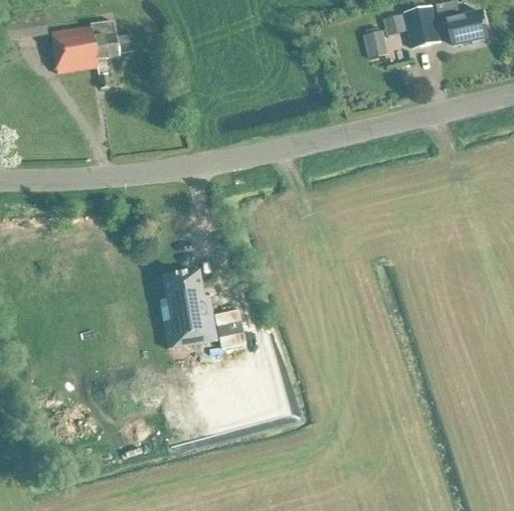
[(455,44),(490,36),(484,11),(462,16),(458,0),(438,5),(442,22),(449,20),(455,44)]
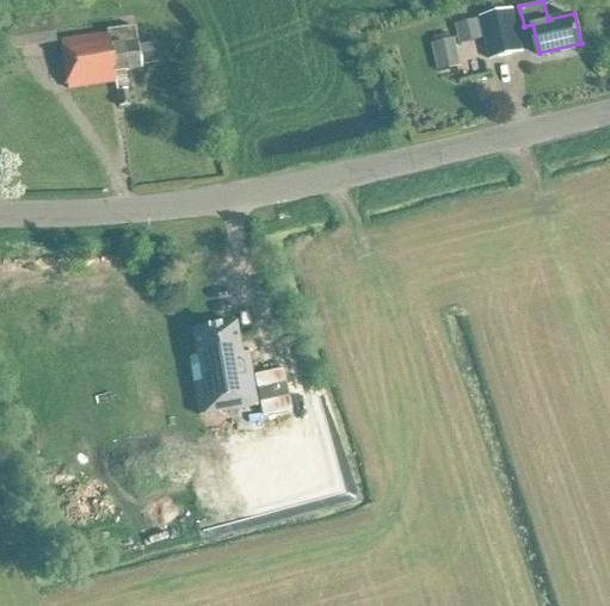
[(491,57),(525,50),(515,6),(480,14),(491,57)]
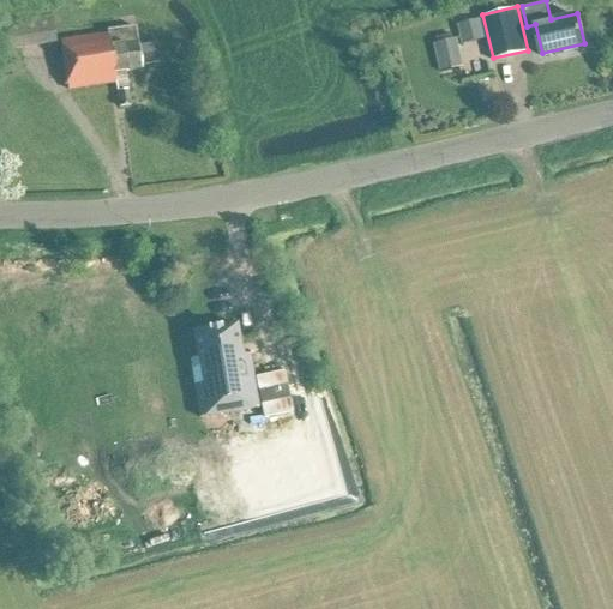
[(463,41),(486,35),(481,17),(458,22),(463,41)]
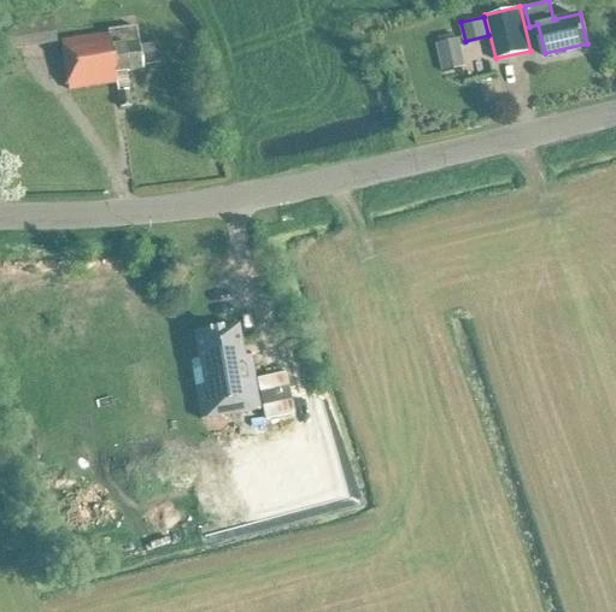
[(144,66),(144,63),(160,60),(158,41),(140,43),(140,40),(138,24),(109,28),(109,31),(62,37),(69,87),(117,80),(121,104),(132,103),(127,69),(144,66)]
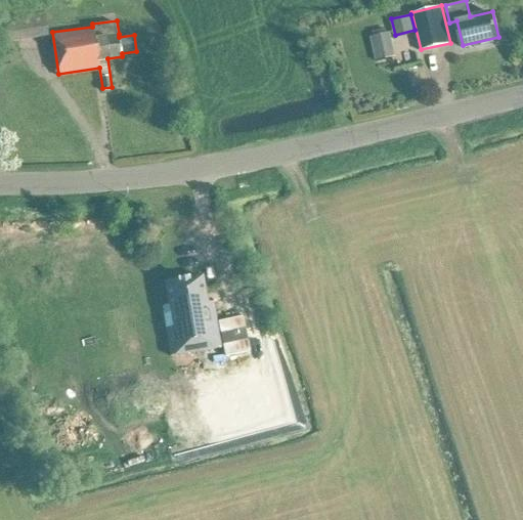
[(171,354),(220,346),(209,279),(203,282),(202,275),(166,280),(169,303),(163,304),(171,354)]
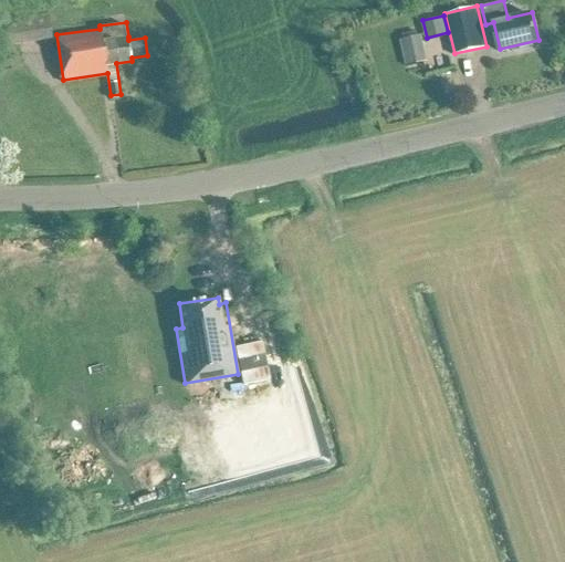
[(262,340),(236,345),(243,383),(270,377),(262,340)]
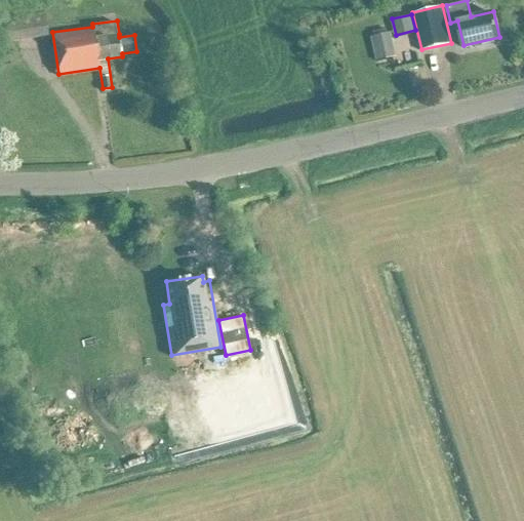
[(245,427),(272,421),(260,371),(233,378),(245,427)]
